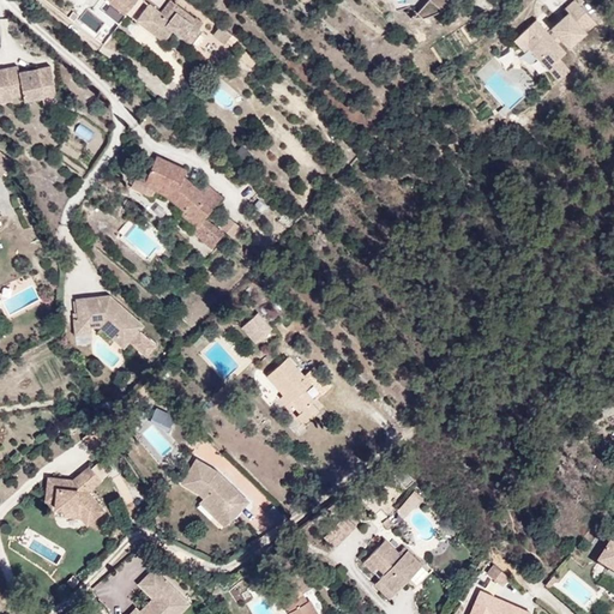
[(126,14),(137,0),(109,0),(110,1),(126,14)]
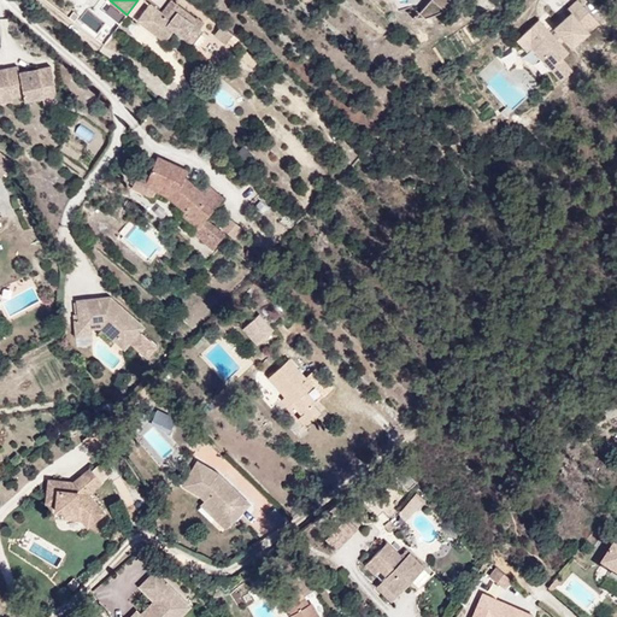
[(204,27),(210,19),(199,12),(197,15),(178,0),(168,13),(152,0),(137,19),(169,43),(177,33),(193,45),(206,29),(204,27)]
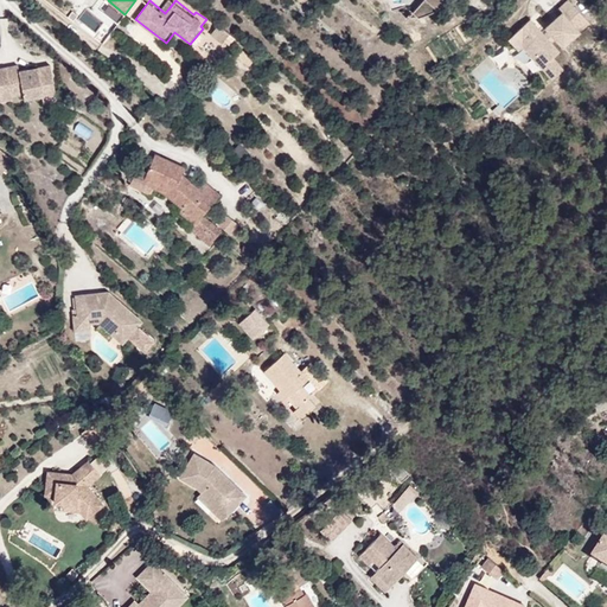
[(436,10),(426,0),(422,0),(406,18),(423,16),(436,10)]
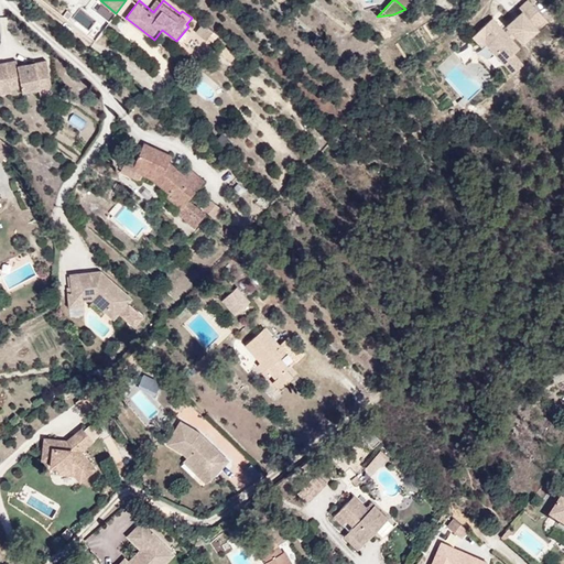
[(519,49),(511,40),(516,36),(521,44),(548,22),(528,0),(527,0),(518,9),(520,12),(506,26),(508,29),(505,32),(491,19),(472,38),(477,44),(485,45),(495,54),(497,53),(505,62),(502,64),(513,75),(523,65),(513,54),(519,49)]
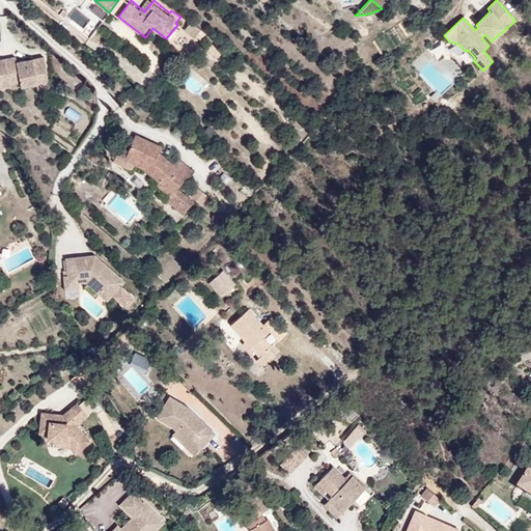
[(201,33),(192,24),(186,31),(196,39),(201,33)]
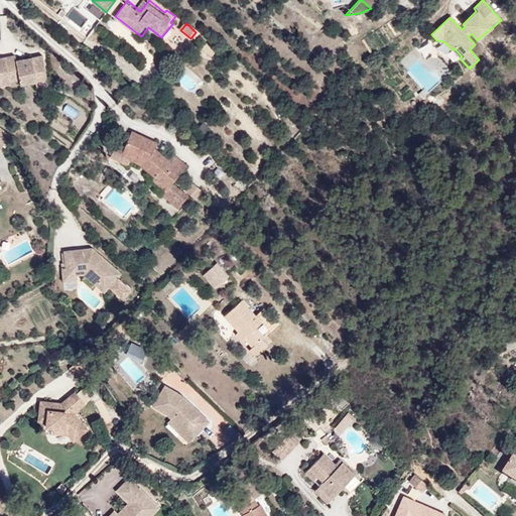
[(462,56),(455,48),(453,49),(460,58),(462,56)]
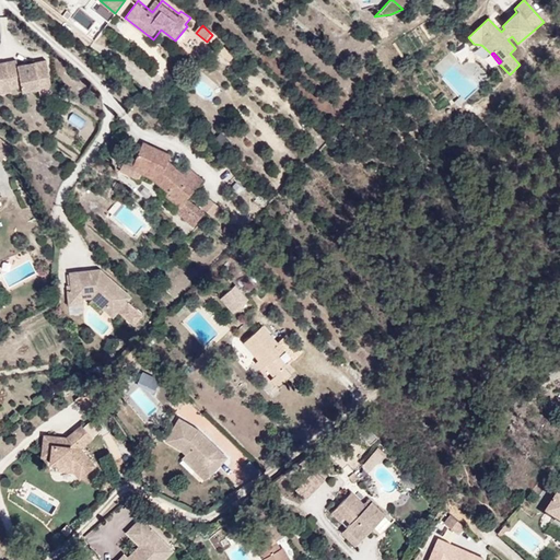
[(49,84),(45,62),(16,68),(15,61),(0,65),(0,95),(10,93),(10,91),(9,85),(20,84),(22,94),(37,92),(36,88),(49,84)]
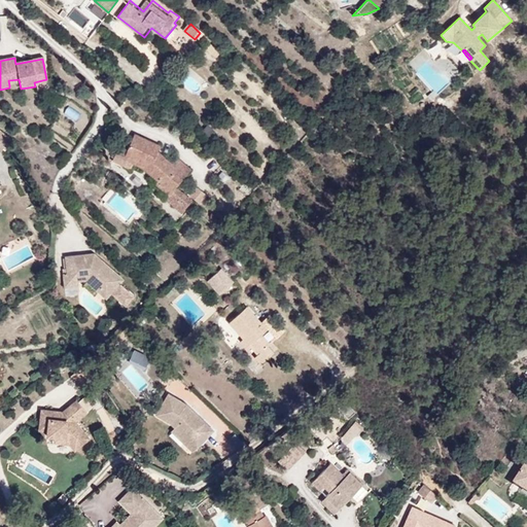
[(413,72),(436,92),(448,77),(424,59),(413,72)]
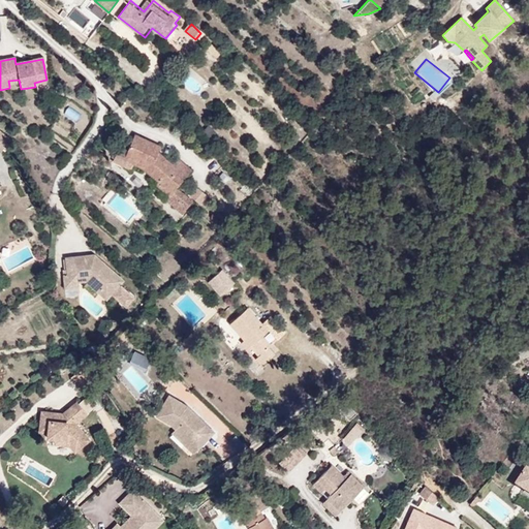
[(49,90),(47,80),(34,83),(35,87),(36,93),(49,90)]
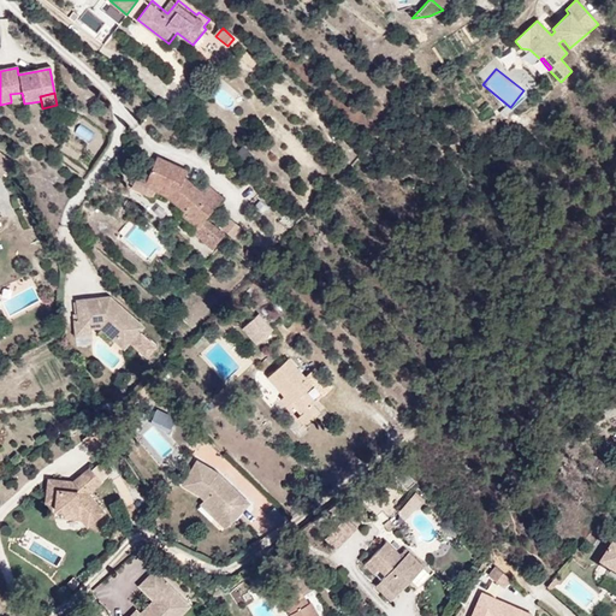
[(502,118),(497,113),(490,119),(495,124),(502,118)]
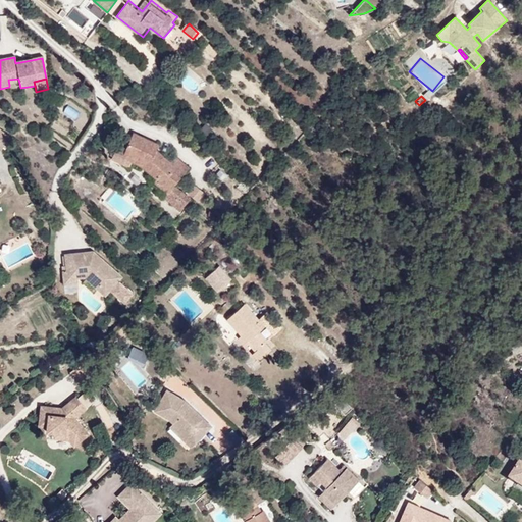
[(76,121),(82,112),(67,104),(62,113),(76,121)]
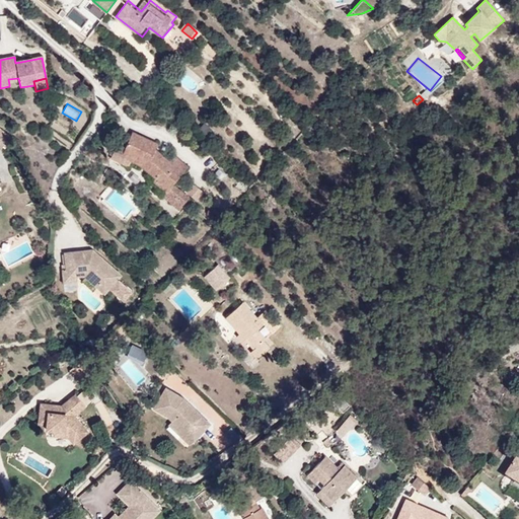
[(0,148),(1,149),(10,136),(0,128),(0,148)]
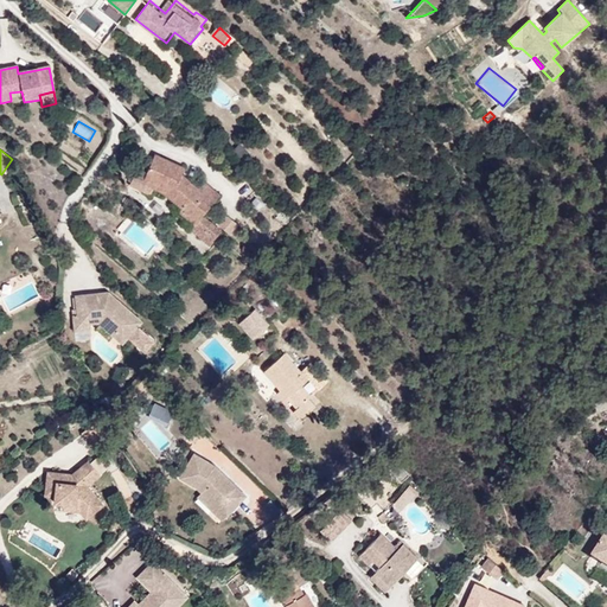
[(186,167),(157,155),(144,184),(168,197),(183,210),(181,212),(196,225),(191,229),(210,246),(223,231),(205,215),(221,196),(206,181),(200,189),(183,174),(186,167)]
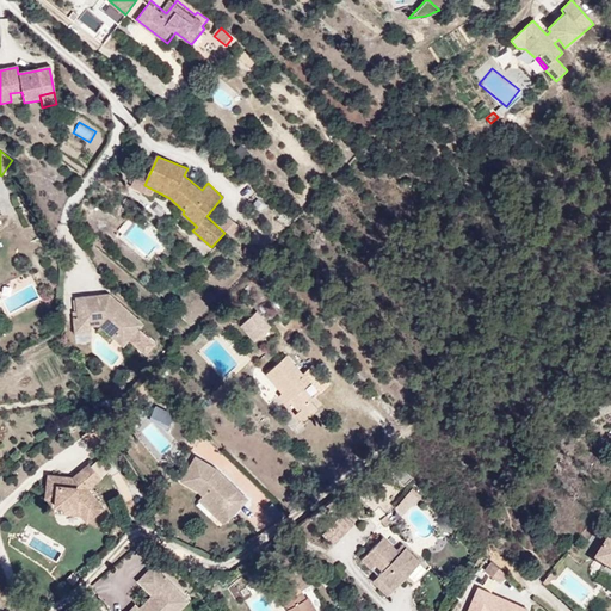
[(218,223),(226,233),(238,224),(229,215),(218,223)]
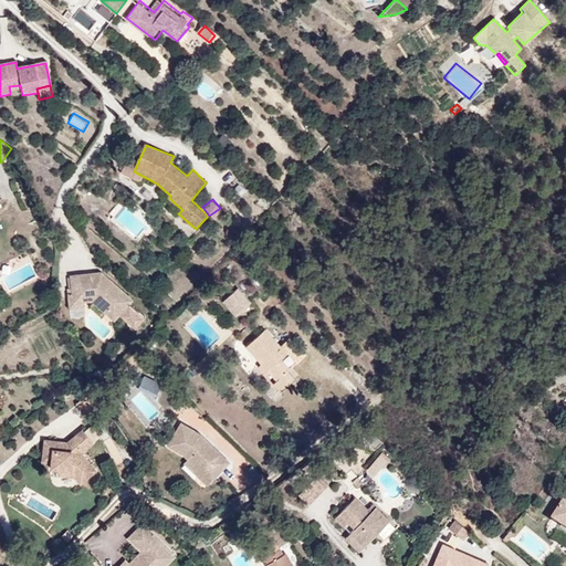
[(107,312),(119,322),(122,318),(133,329),(142,320),(126,305),(130,301),(100,272),(96,273),(97,279),(90,279),(88,273),(69,275),(71,294),(72,299),(80,297),(81,302),(90,301),(105,314),(107,312)]
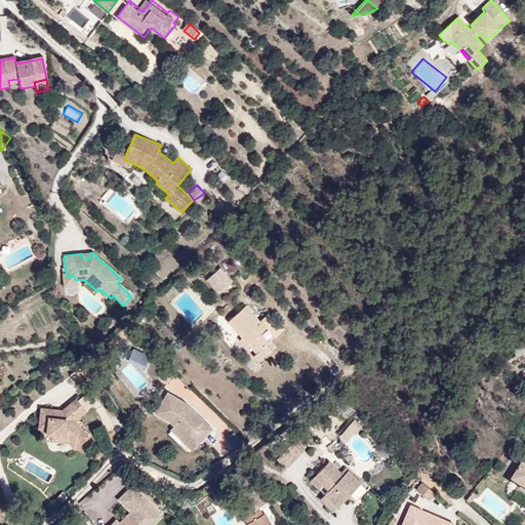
[(234,284),(220,270),(207,282),(219,296),(234,284)]
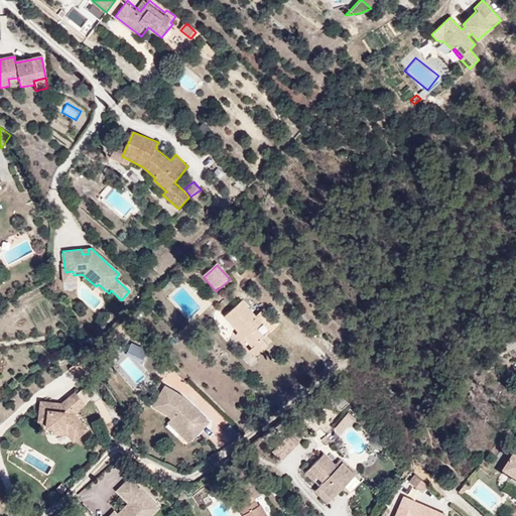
[(66,272),(65,268),(60,268),(61,280),(74,279),(74,275),(73,271),(66,272)]
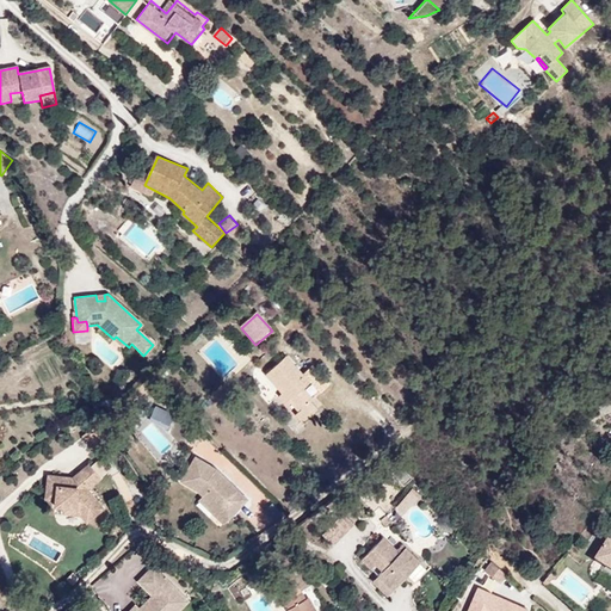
[(113,339),(121,346),(124,343),(116,337),(113,339)]
